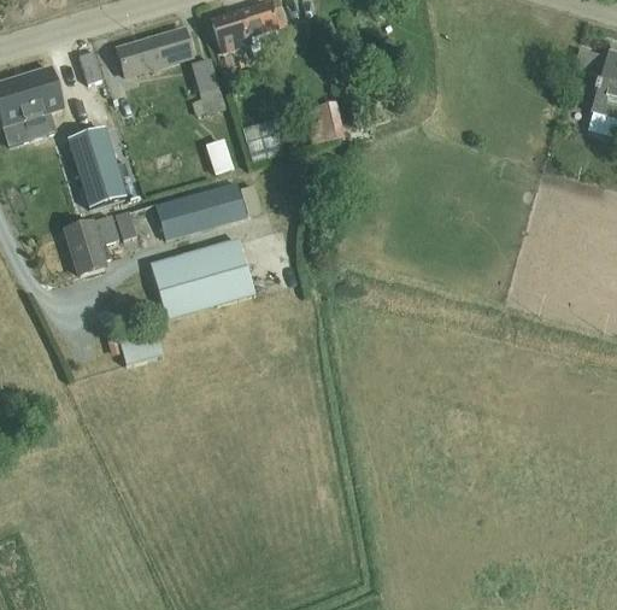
[(240,10),(209,18),(219,54),(252,45),(252,44),(278,36),(276,28),(288,24),(281,4),(271,6),(269,0),(240,9),(240,10)]
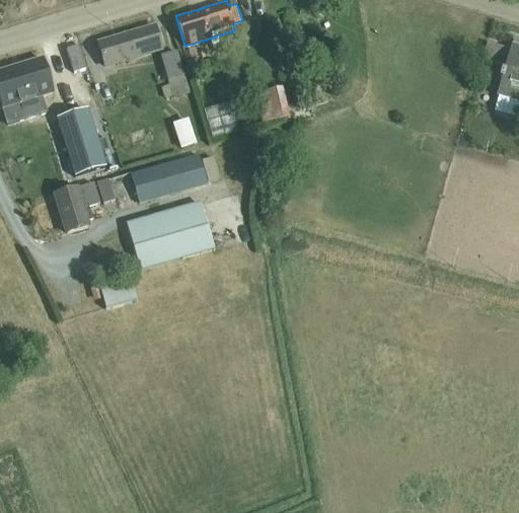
[(82,38),(70,41),(76,65),(103,60),(95,21),(79,25),(82,38)]
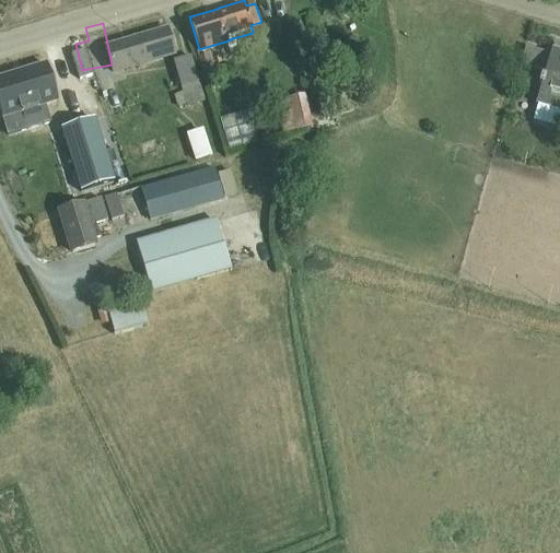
[(106,40),(114,66),(174,49),(166,23),(106,40)]
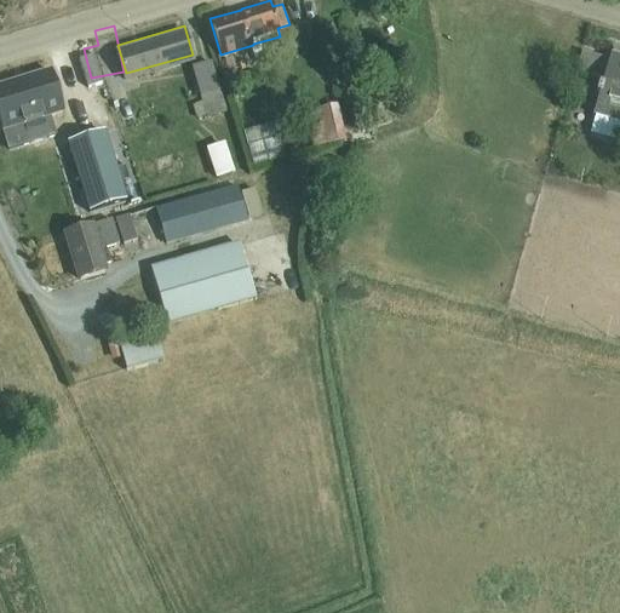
[(619,52),(612,51),(602,82),(598,81),(596,89),(600,90),(596,106),(619,112),(619,52)]
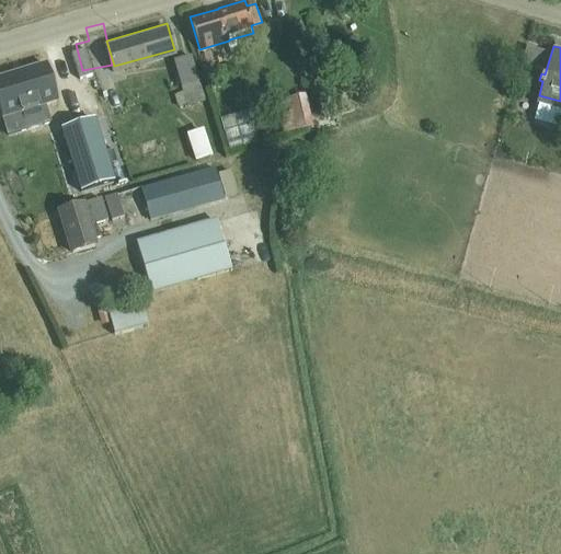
[(191,49),(173,55),(186,101),(204,96),(191,49)]
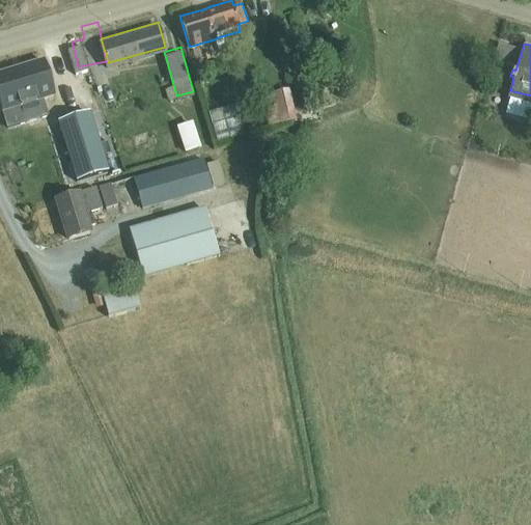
[(197,48),(188,51),(192,68),(199,66),(202,65),(197,48)]
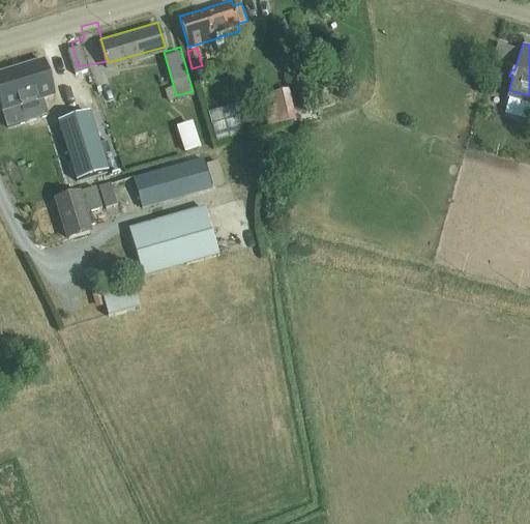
[(15,105),(54,92),(43,56),(0,69),(0,99),(2,108),(7,124),(20,120),(15,105)]
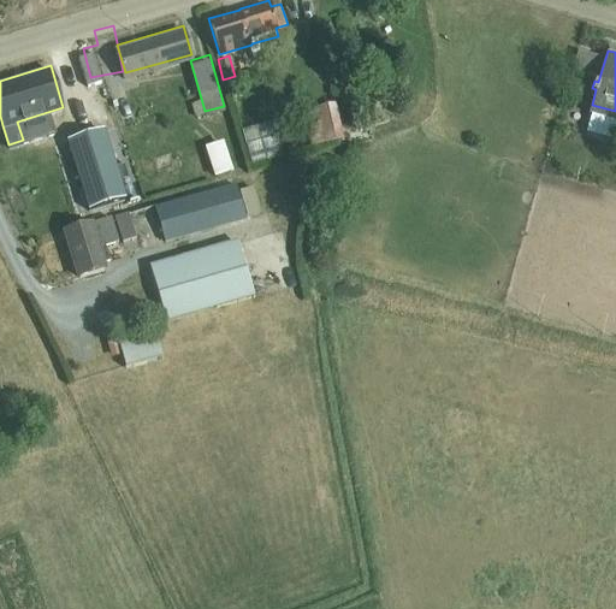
[(302,107),(312,142),(344,134),(335,99),(302,107)]
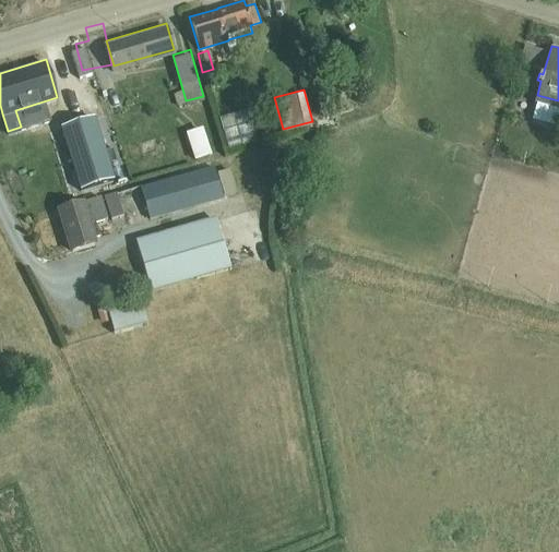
[(224,111),(233,140),(259,132),(250,103),(224,111)]
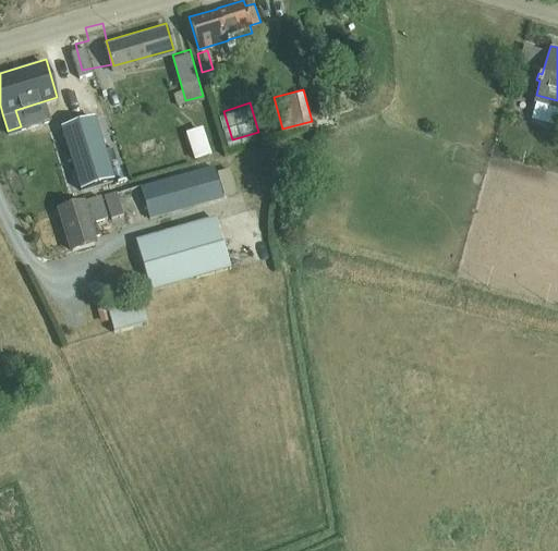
[(95,114),(61,125),(81,186),(113,176),(95,114)]
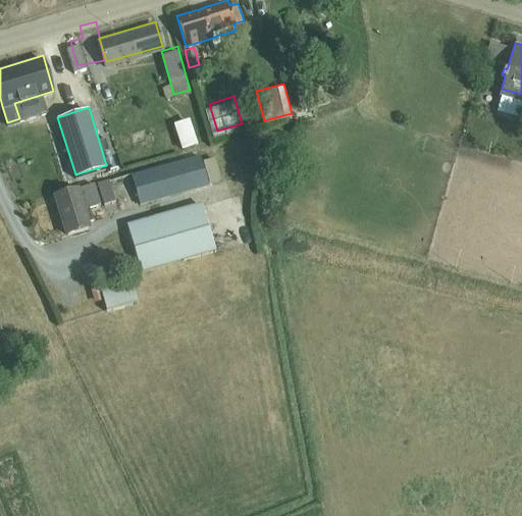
[(194,110),(176,116),(187,144),(203,139),(194,110)]
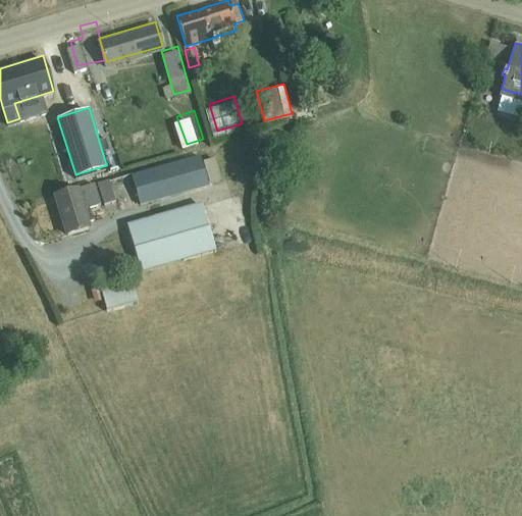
[(140,202),(208,182),(200,154),(133,173),(131,169),(108,175),(108,178),(98,182),(104,202),(137,193),(140,202)]
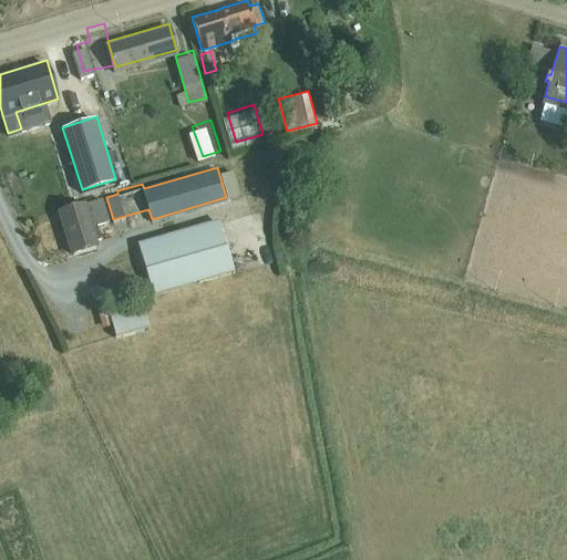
[(83,200),(61,206),(73,248),(95,242),(90,224),(109,219),(103,197),(83,203),(83,200)]
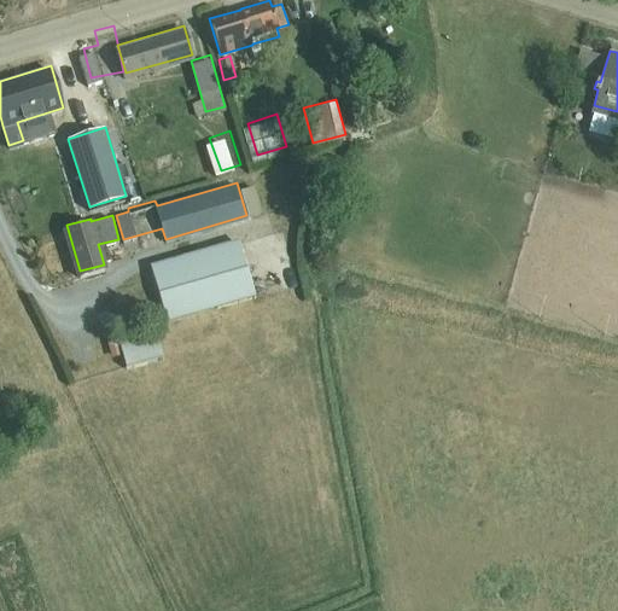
[(255,292),(239,239),(151,266),(165,318),(255,292)]
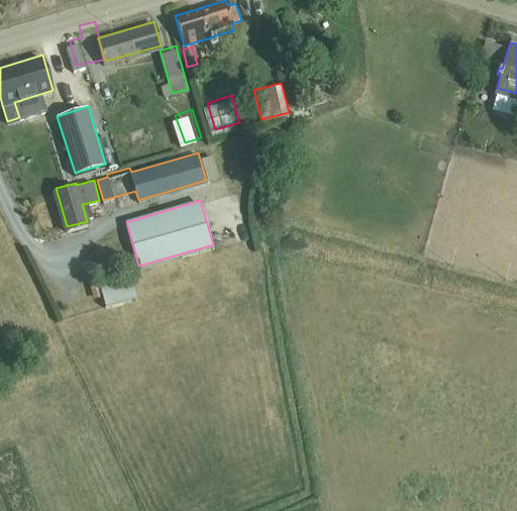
[(135,297),(128,271),(98,279),(105,305),(135,297)]
